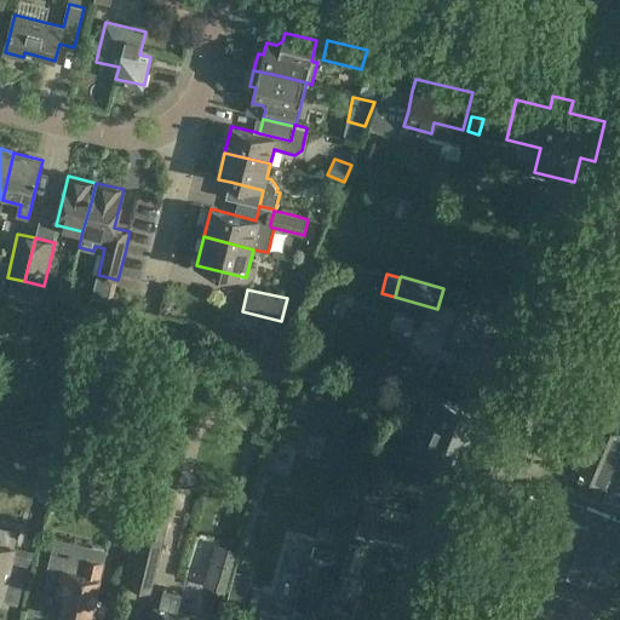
[(461,306),(447,344),(460,350),(452,369),(455,371),(453,374),(455,379),(466,384),(471,382),(472,378),(492,386),(500,366),(506,368),(522,328),(476,310),(475,313),(461,306)]
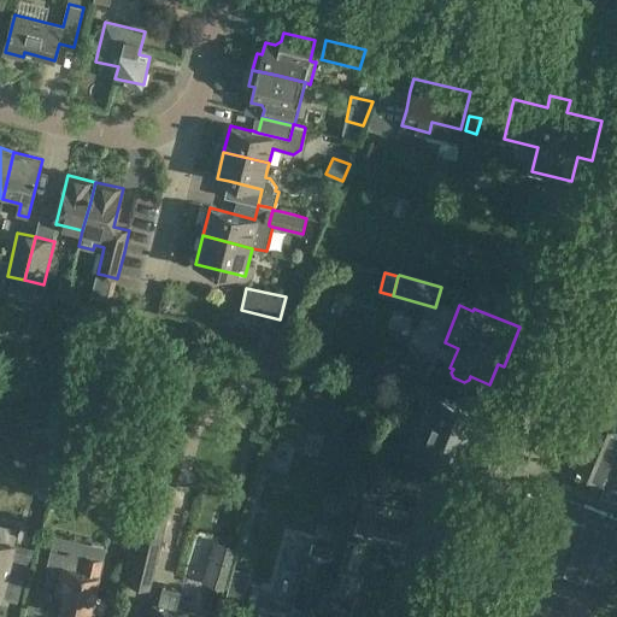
[(293,347),(258,338),(254,354),(289,363),(293,347)]
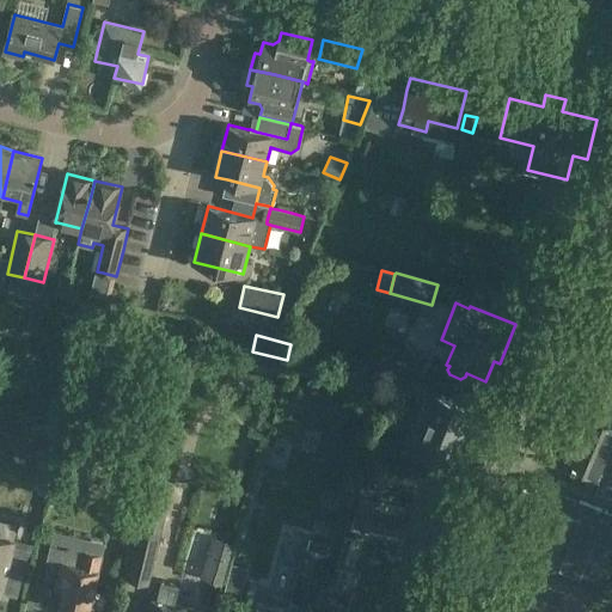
[(61,342),(57,357),(74,361),(79,346),(61,342)]
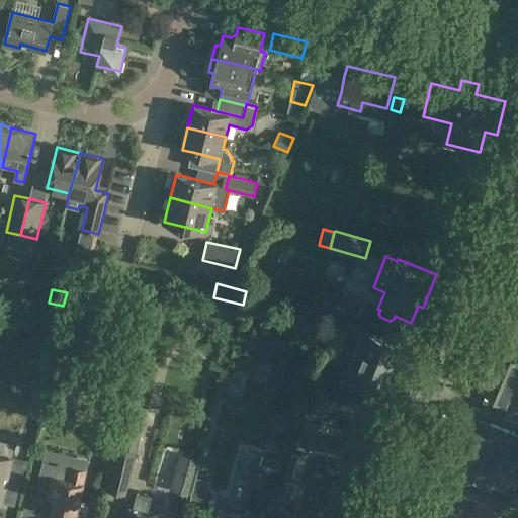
[(334,330),(358,340),(364,325),(340,315),(334,330)]
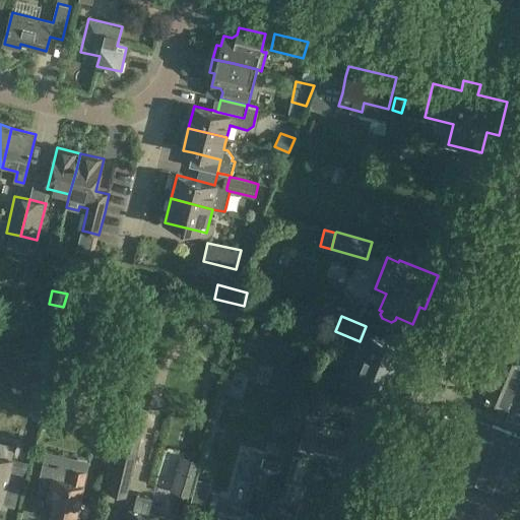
[(352,383),(383,395),(402,349),(372,337),(352,383)]
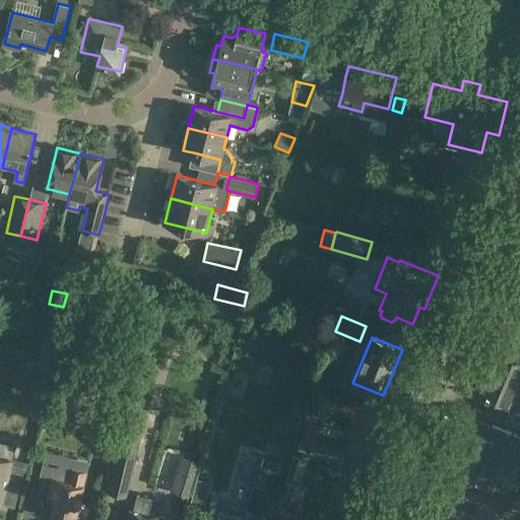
[(491,370),(480,393),(510,405),(512,406),(512,404),(513,403),(519,386),(519,349),(515,347),(511,358),(495,351),(488,368),(491,370)]
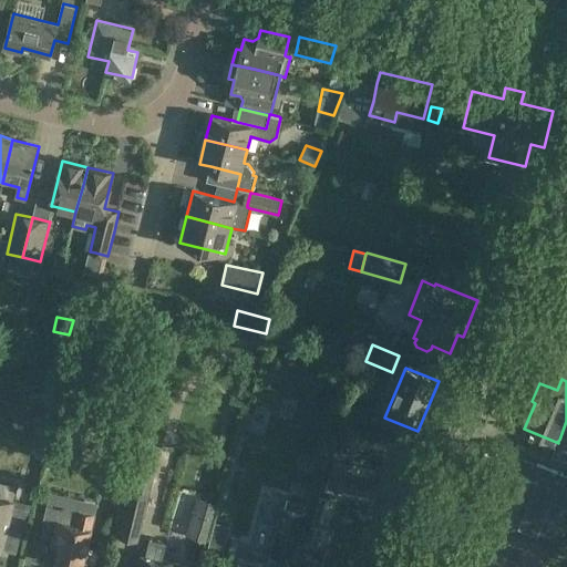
[(250,409),(245,428),(255,431),(260,412),(250,409)]
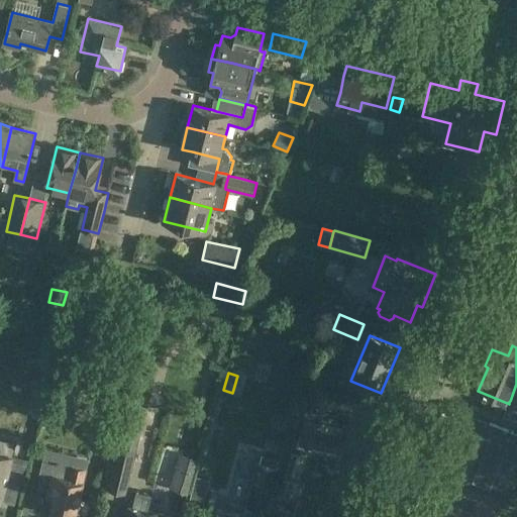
[(334,401),(323,397),(320,407),(331,410),(334,401)]
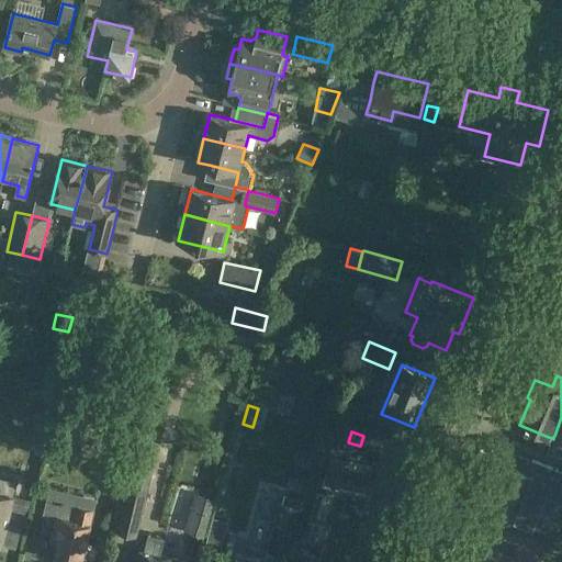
[(553,439),(546,457),(561,461),(561,439),(553,437),(553,439)]
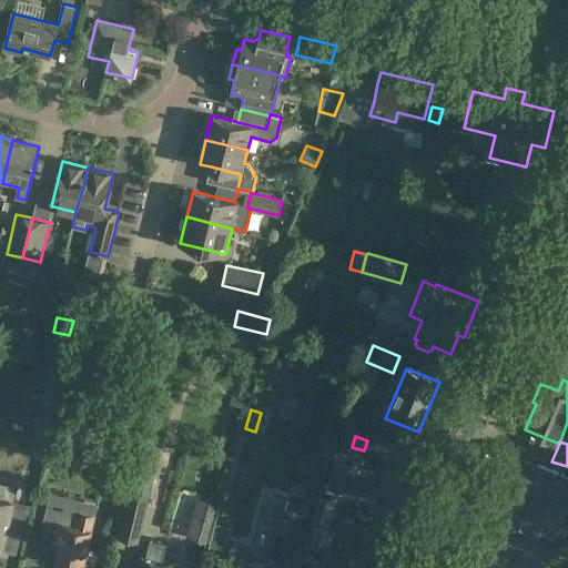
[(130,487),(150,492),(159,454),(139,449),(130,487)]
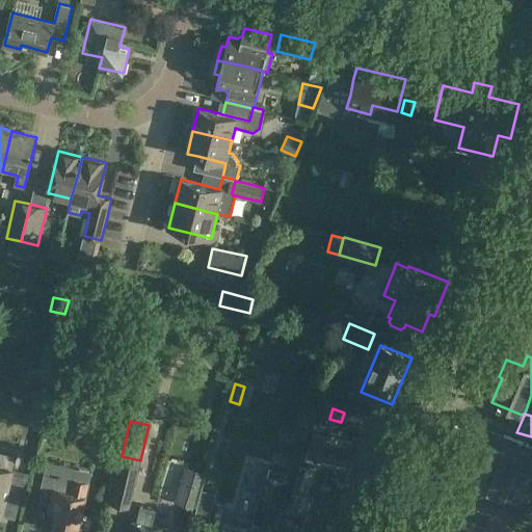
[(314,429),(310,445),(349,455),(353,441),(314,429)]
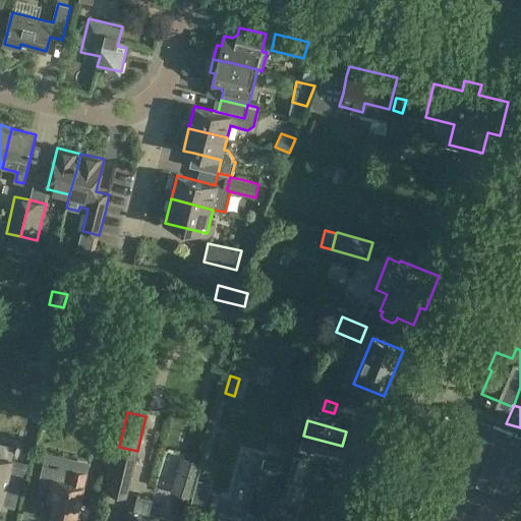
[(487,440),(464,429),(447,471),(476,483),(495,490),(508,459),(514,461),(520,443),(520,437),(494,425),(487,440)]
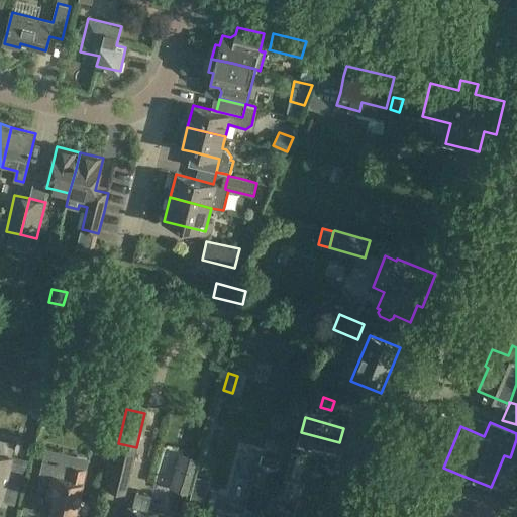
[(339,442),(301,432),(298,442),(343,454),(344,450),(346,444),(345,443),(339,442)]
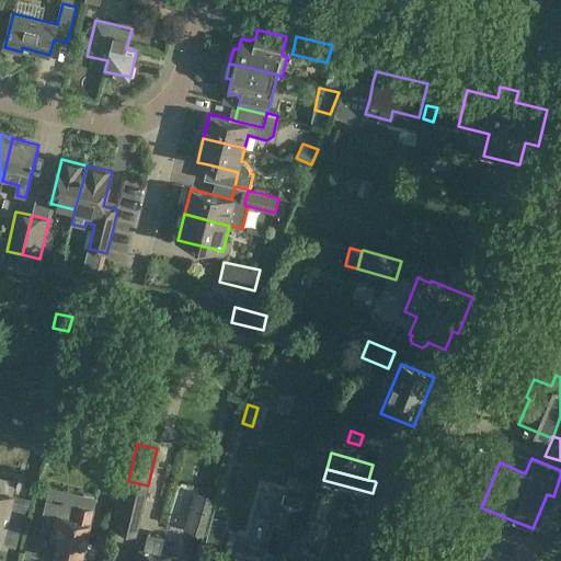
[(148,485),(128,481),(117,530),(137,536),(149,487),(148,485)]
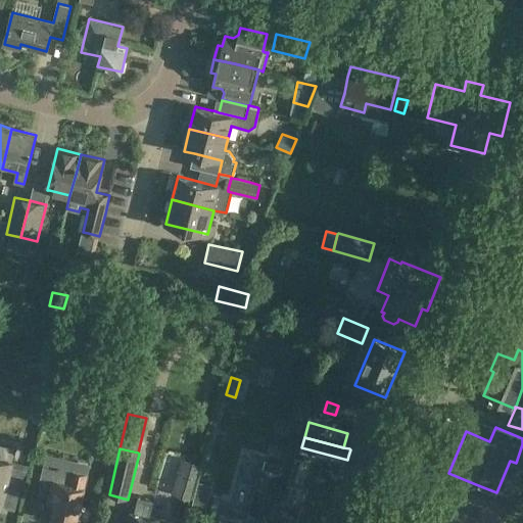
[(354,450),(350,449),(348,456),(351,457),(349,462),(354,464),(353,467),(358,468),(361,459),(352,457),(354,450)]
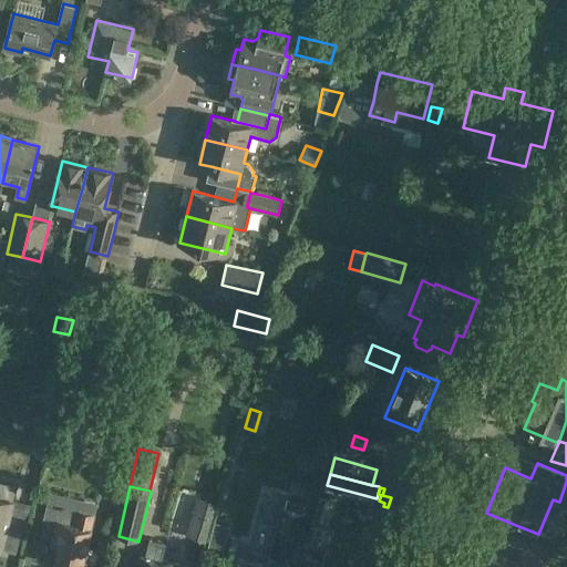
[(94,513),(80,511),(83,500),(50,492),(44,517),(58,521),(52,544),(60,546),(55,563),(61,565),(60,566),(82,566),(92,527),(91,527),(94,513)]
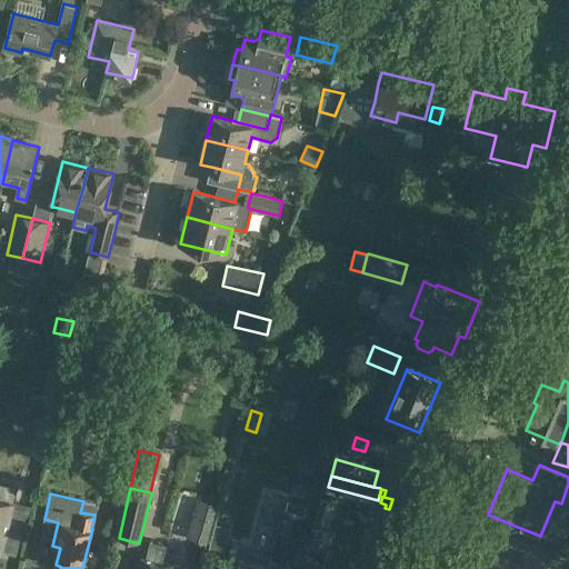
[(310,523),(325,528),(328,520),(323,518),(328,507),(330,507),(332,502),(330,501),(331,499),(320,496),(310,523)]
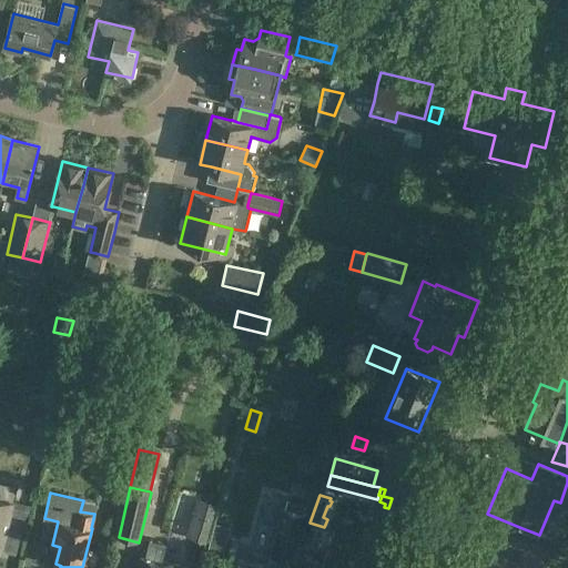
[(7,528),(8,523),(9,523),(14,501),(0,497),(0,549),(1,550),(2,548),(17,551),(21,531),(7,528)]
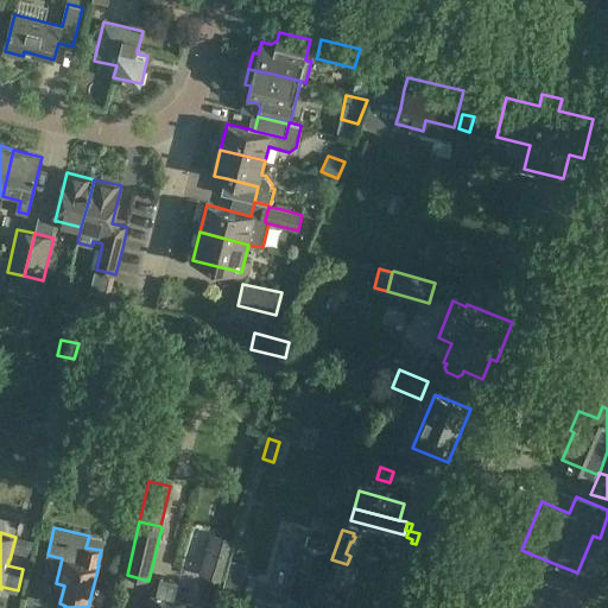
[(214,532),(208,550),(229,556),(234,539),(214,532)]
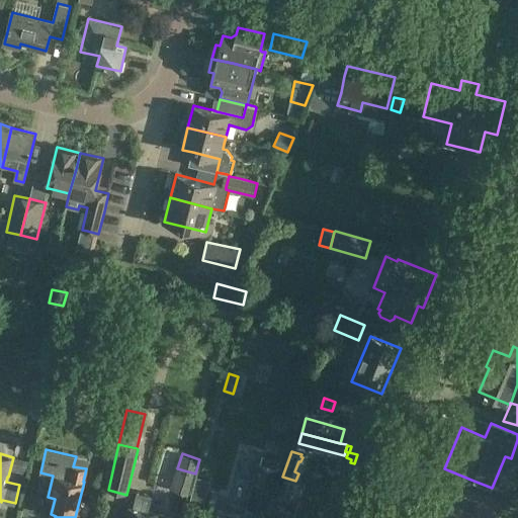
[(263,517),(265,511),(268,511),(274,490),(276,490),(282,468),(274,466),(258,463),(247,505),(244,516),(233,513),(233,514),(231,517),(263,517)]
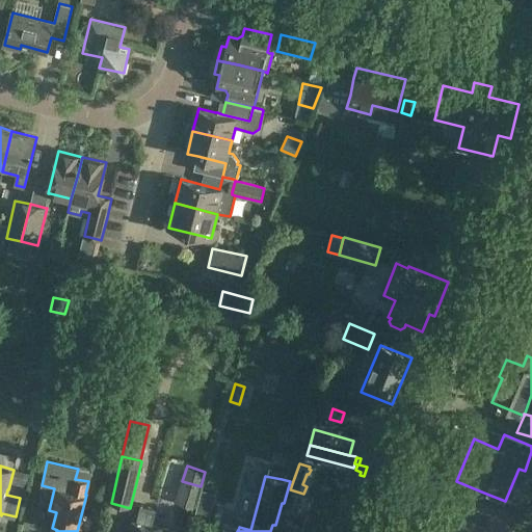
[(202,489),(195,514),(210,519),(216,493),(202,489)]
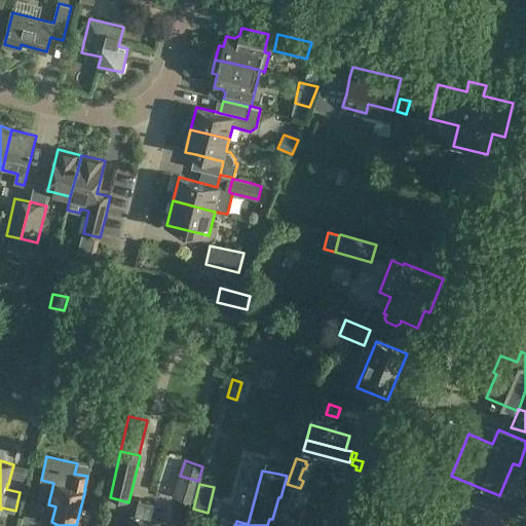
[(300,488),(287,484),(280,501),(296,506),(302,489),(300,488)]
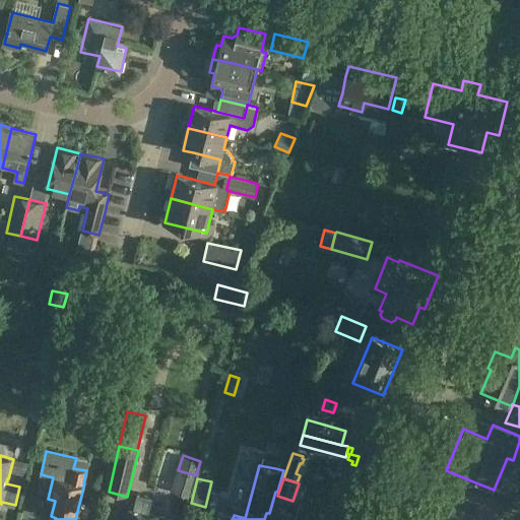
[(130,510),(127,519),(170,519),(148,515),(152,498),(139,495),(135,512),(130,510)]
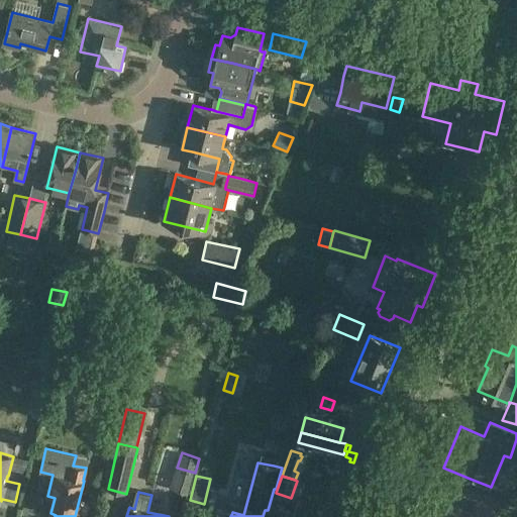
[(423,500),(417,514),(423,516),(495,516),(498,513),(476,504),(472,514),(431,498),(429,503),(423,500)]
